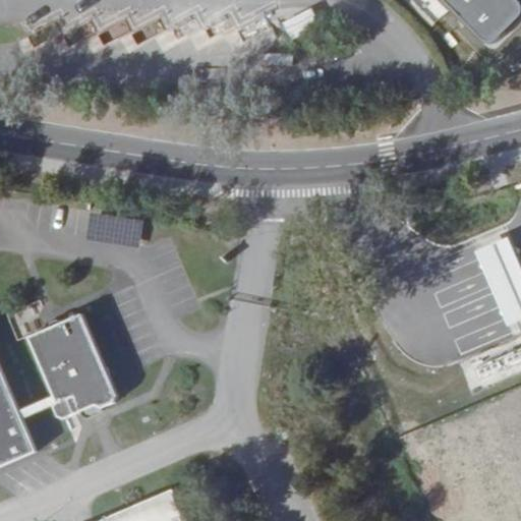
[(520,0),(484,0),(500,13),(504,16),(506,16),(509,17),(512,15),(520,3),(520,0)]
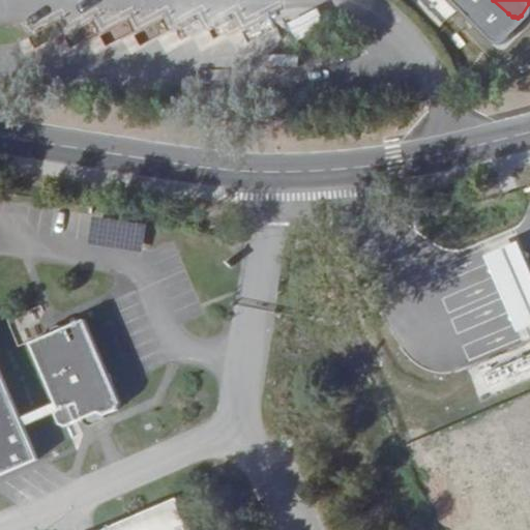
[(316,15),(287,23),(292,39),(321,30),(316,15)]
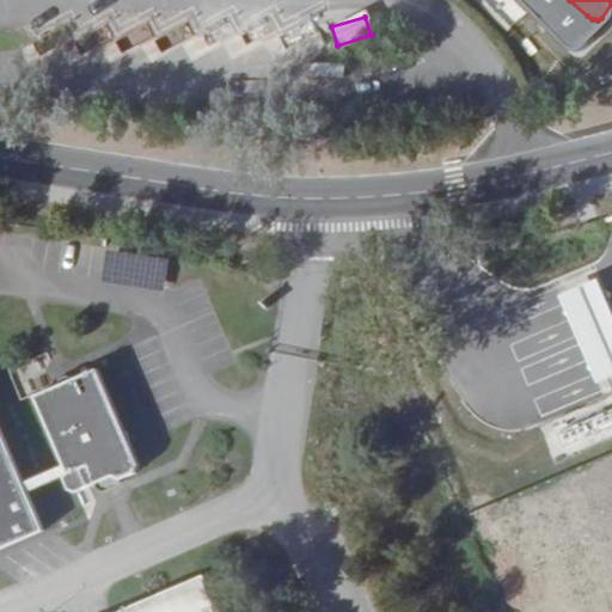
[(611,318),(599,276),(560,287),(586,378),(611,369),(611,318)]
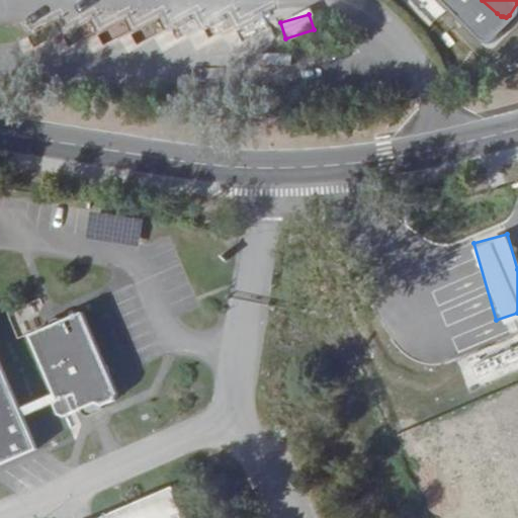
[(18,409),(0,366),(0,463),(36,447),(22,417),(54,404),(60,419),(118,393),(84,316),(28,340),(41,368),(50,396),(18,409)]
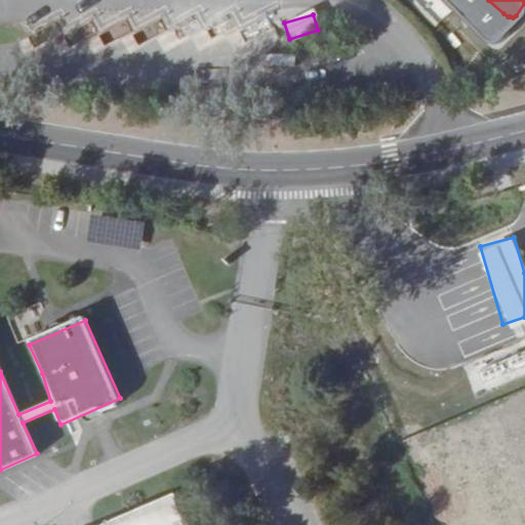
[(155,524),(146,502),(97,524),(155,524)]
